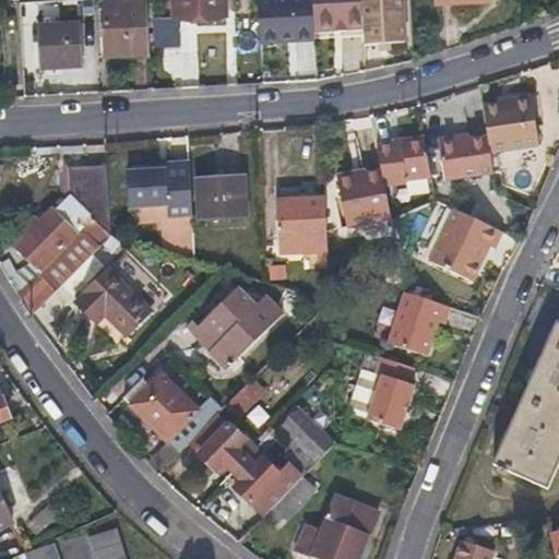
[(227,16),(226,0),(175,0),(176,19),(227,16)]
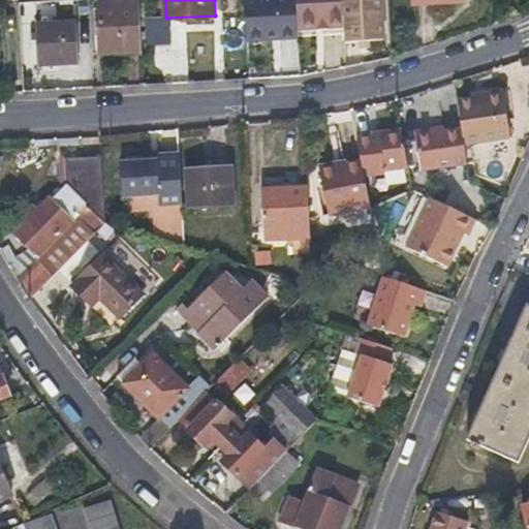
[(323,28),(343,27),(341,0),(296,0),(297,16),(298,30),(313,29),(313,25),(323,25),(323,28)]
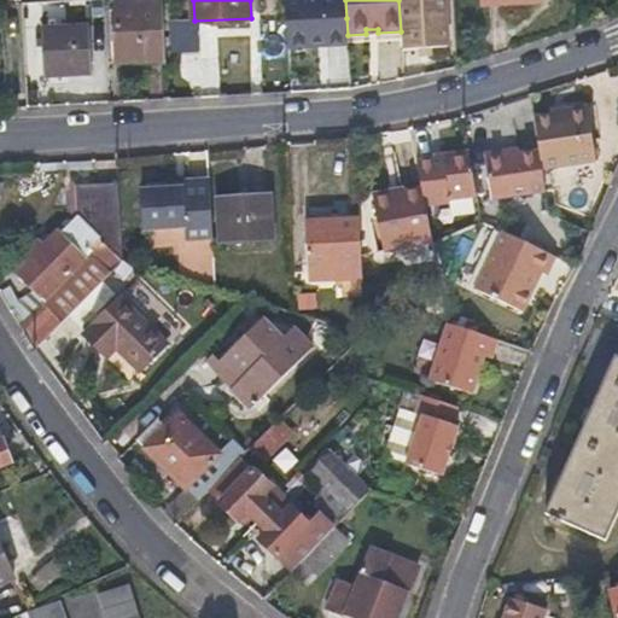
[(120,62),(167,60),(163,3),(117,5),(120,62)]
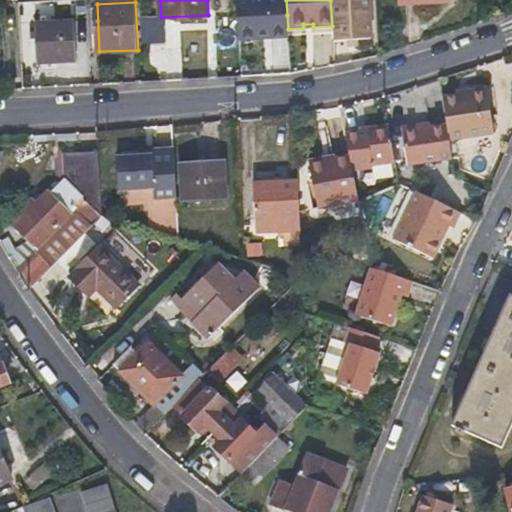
[(369,12),(334,14),(335,40),(370,38),(369,12)]
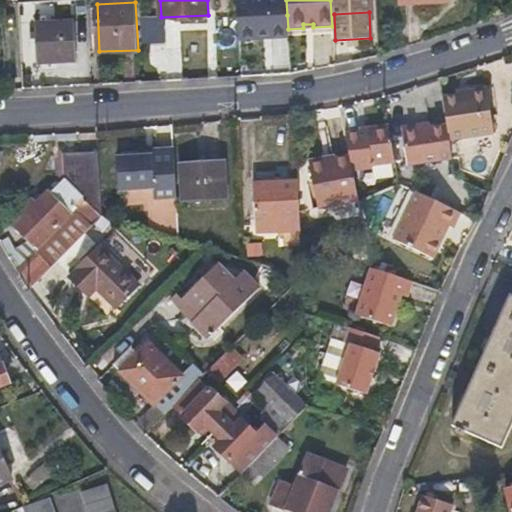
[(271,42),(289,41),(288,29),(287,15),(270,16),(271,42)]
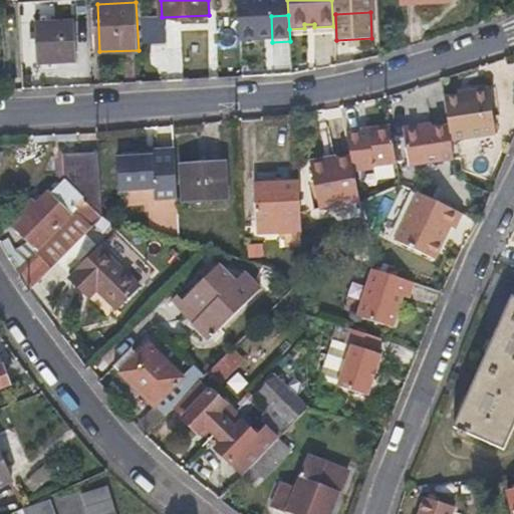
[(74,19),(34,21),(37,64),(76,63),(74,19)]
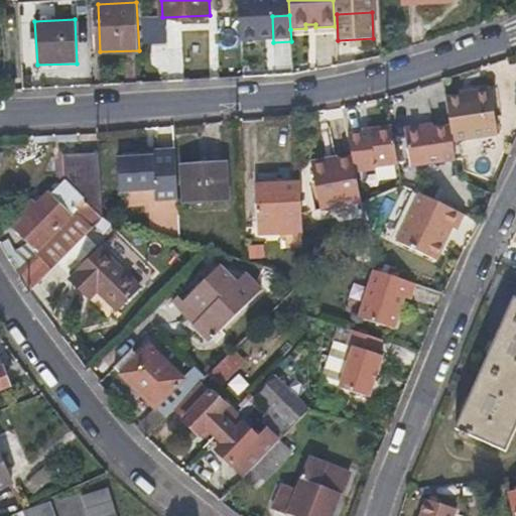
[(464,97),(446,99),(452,127),(454,141),(500,135),(491,87),(476,89),(477,95),(464,97)]
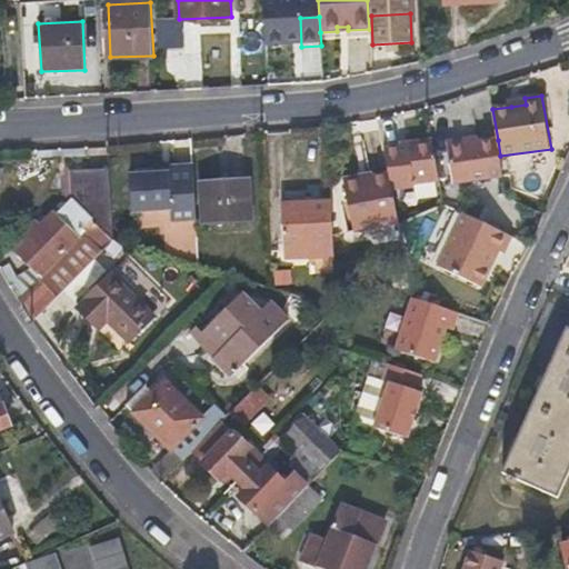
[(456,182),(503,176),(500,156),(498,140),(469,145),(468,138),(448,141),(456,182)]
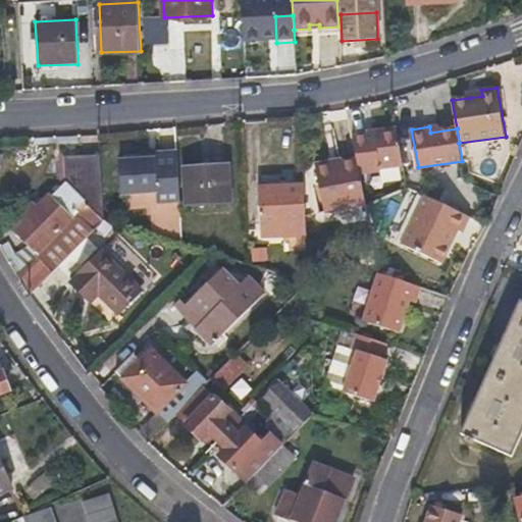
[(404,164),(398,127),(373,132),(373,135),(352,138),(356,158),(359,175),(379,171),(378,168),(404,164)]
